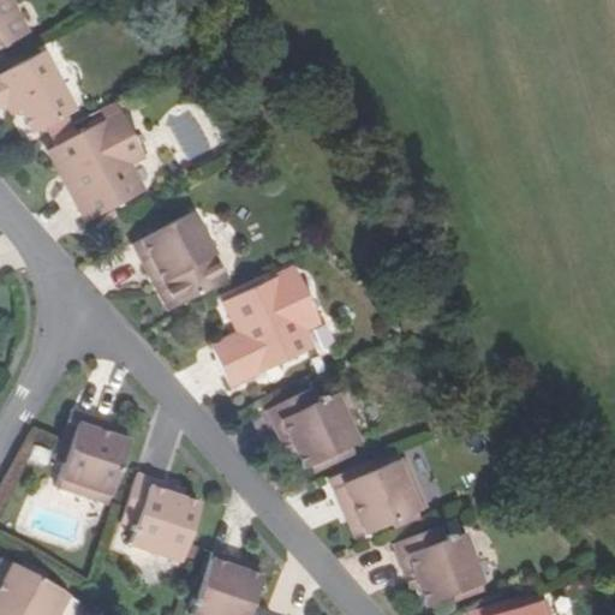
[(4,0),(0,0),(0,47),(23,36),(4,0)]
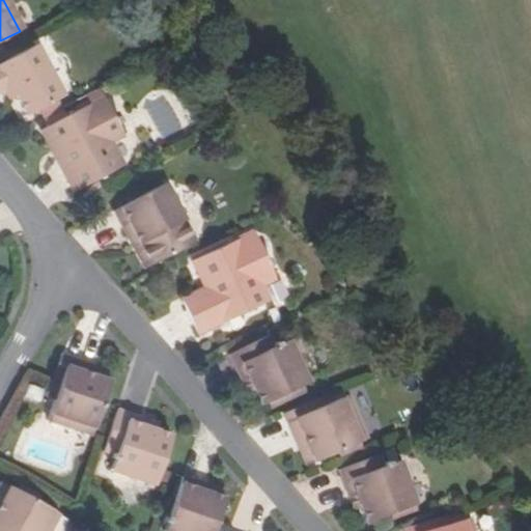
[(0,92),(4,90),(10,87),(16,95),(26,115),(60,96),(33,46),(0,63),(0,92)]
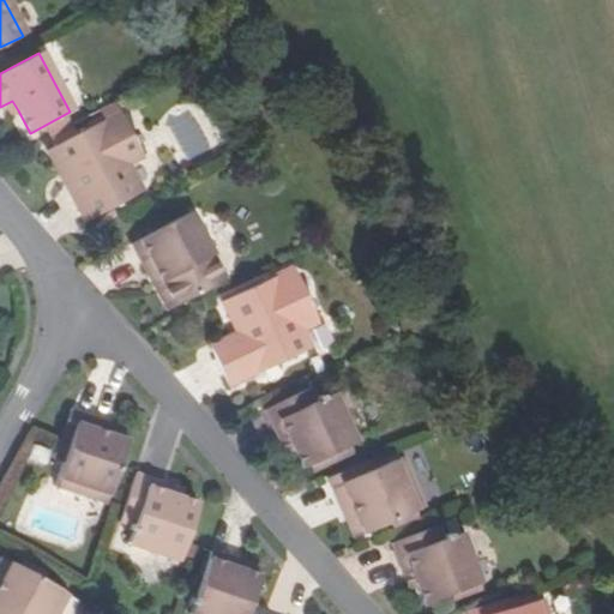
[(11,114),(18,110),(12,101),(5,104),(11,114)]
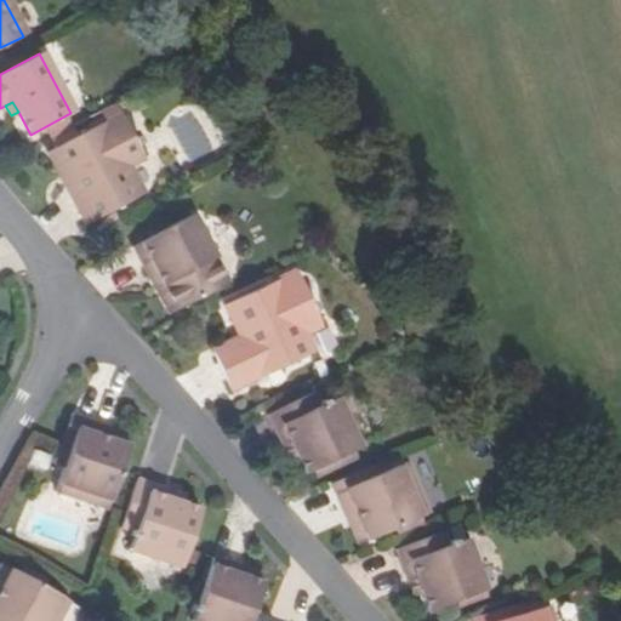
[(135,135),(131,137),(120,113),(52,149),(74,193),(68,195),(84,224),(141,195),(125,165),(142,157),(136,143),(138,142),(135,135)]
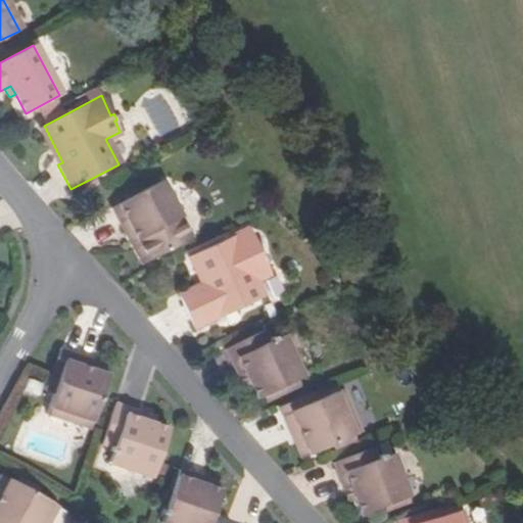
[(62,162),(44,126),(39,128),(57,164),(62,162)]
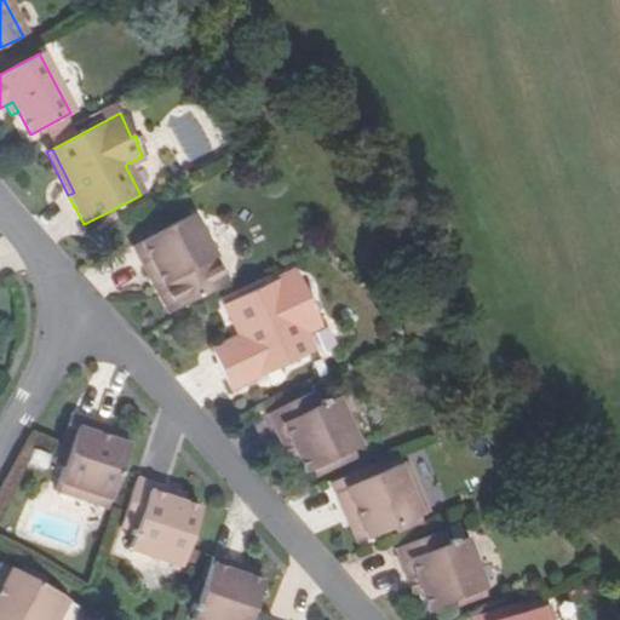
[(155,269),(176,309),(229,281),(193,214),(132,246),(147,273),(155,269)]
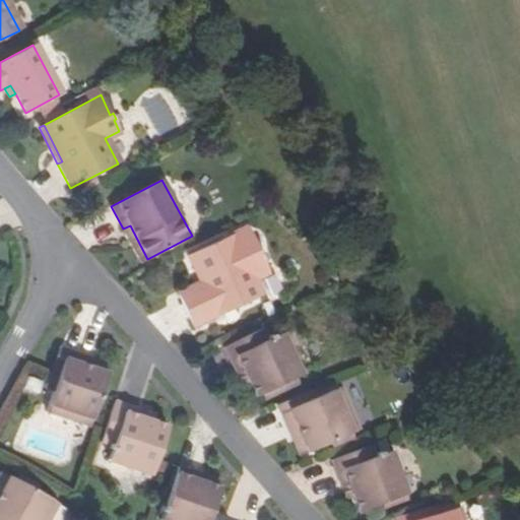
[(130,225),(123,229),(141,263),(147,259),(130,225)]
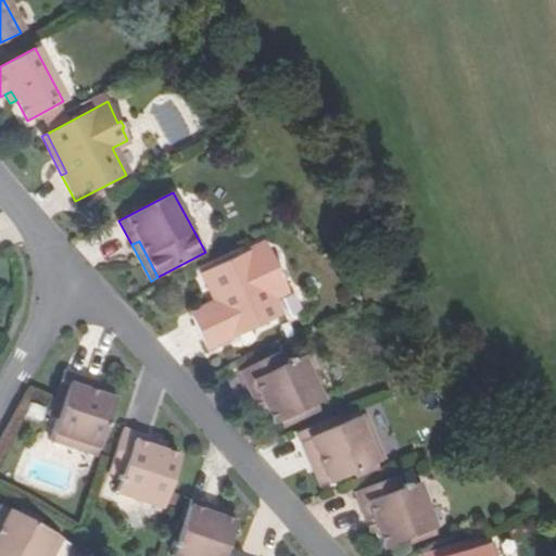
[(218,310),(193,321),(206,350),(280,316),(273,299),(288,291),(266,242),(202,273),(213,300),(218,310)]
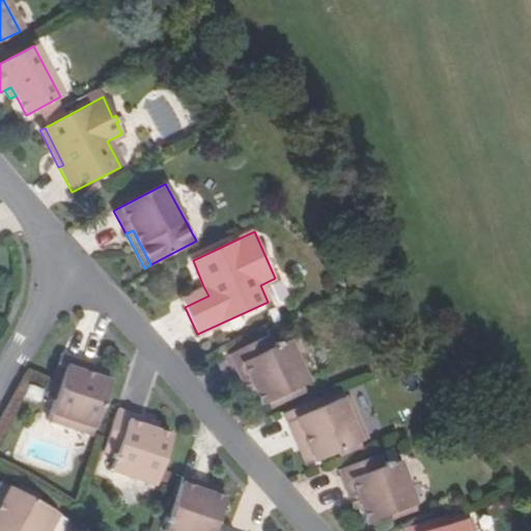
[(185,307),(208,296),(203,286),(179,297),(185,307)]
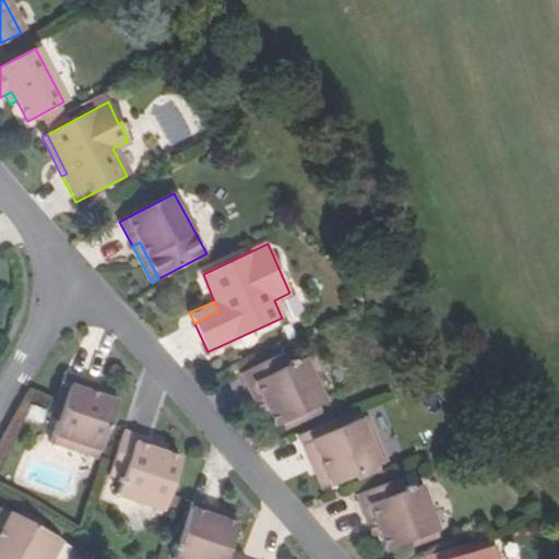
[(274,426),(281,423),(317,405),(324,403),(304,358),(288,364),(284,354),(240,372),(254,403),(262,401),(268,412),(274,426)]
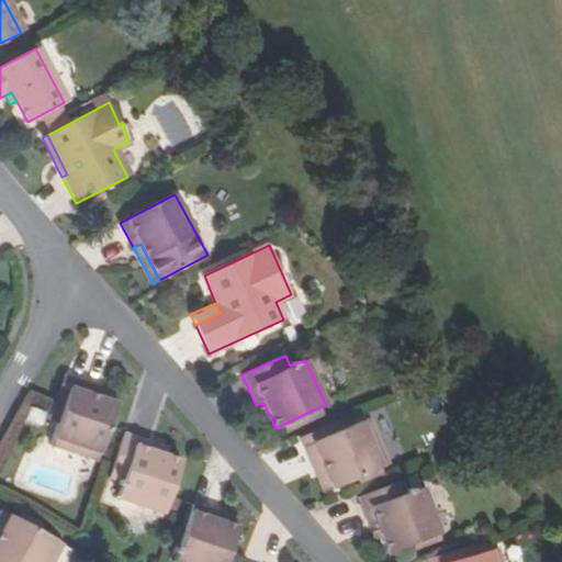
[(57,425),(72,379),(64,375),(48,422),(57,425)]
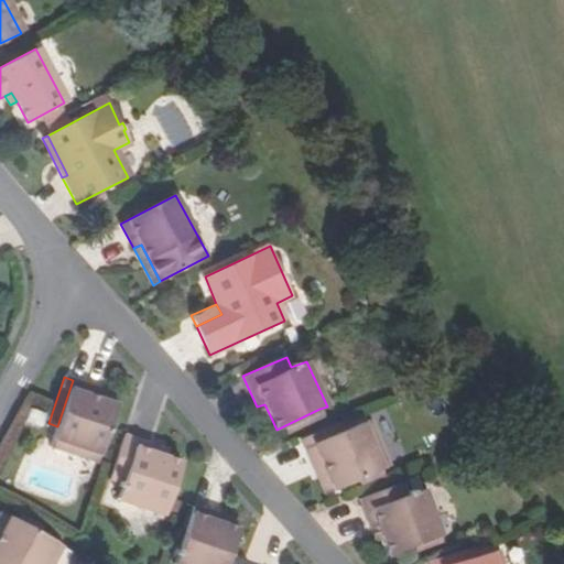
[(96,398),(99,389),(73,380),(57,426),(51,445),(72,453),(74,445),(100,454),(117,404),(96,398)]
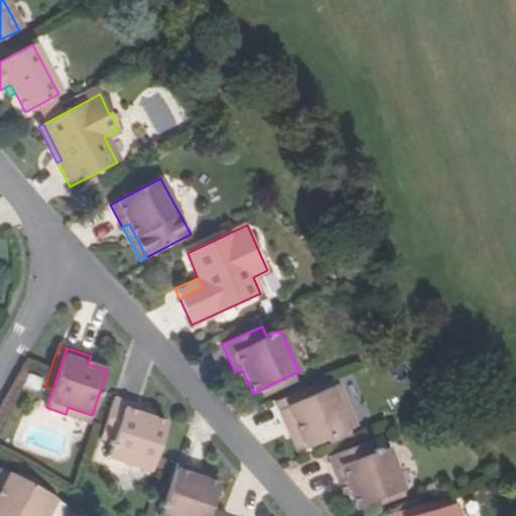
[(107,370),(110,362),(91,356),(88,364),(107,370)]
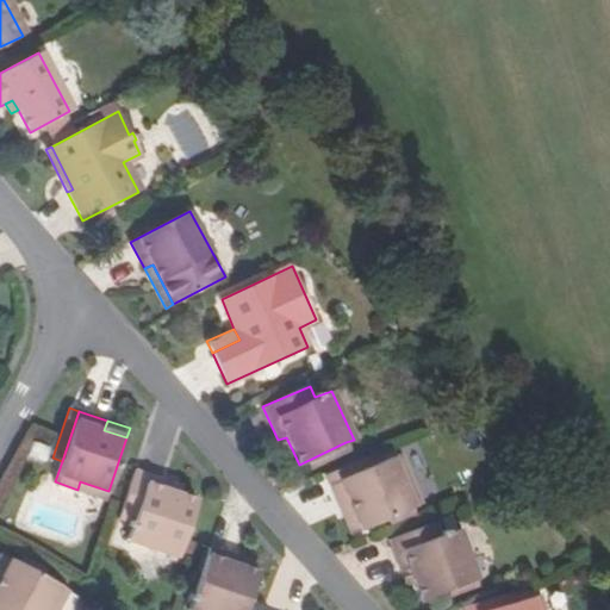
[(286,437),(278,440),(284,453),(292,449),(286,437)]
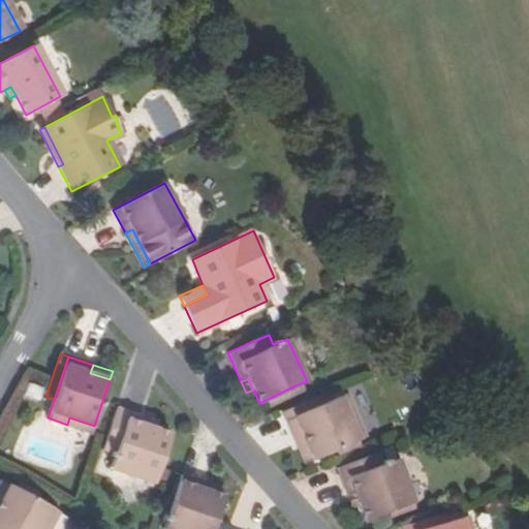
[(303,391),(300,383),(266,400),(269,406),(303,391)]
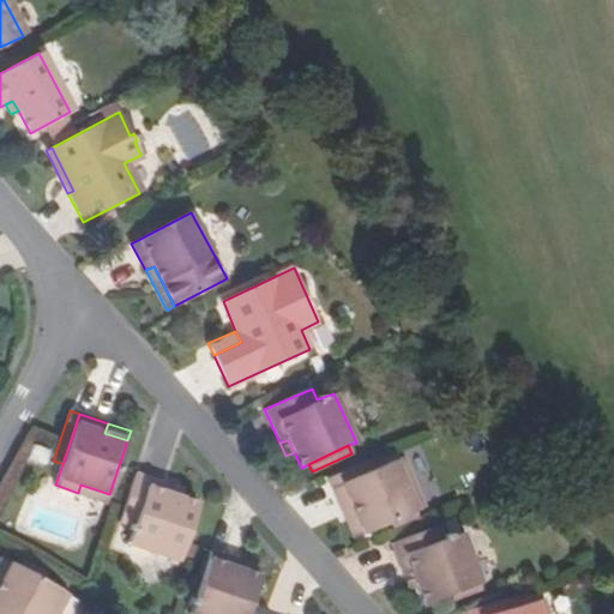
[(327,479),(331,487),(383,465),(378,457),(327,479)]
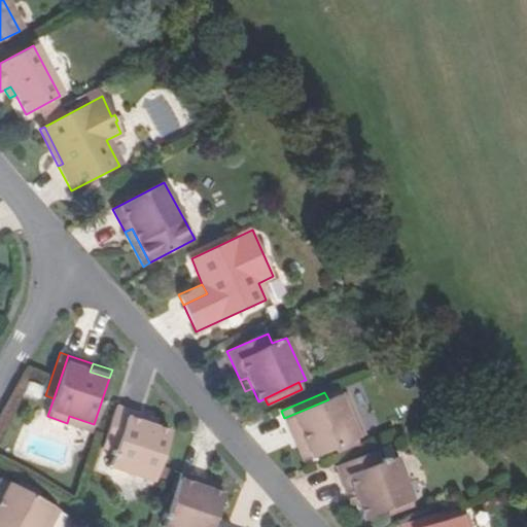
[(354,411),(346,392),(328,399),(284,418),(295,442),(305,437),(313,456),(356,438),(346,415),(354,411)]
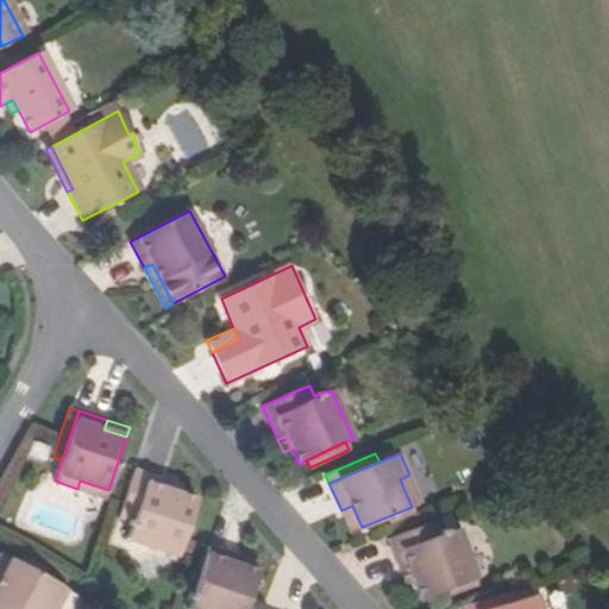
[(179,494),(165,489),(168,481),(133,469),(118,519),(130,523),(126,539),(176,556),(195,498),(179,494)]
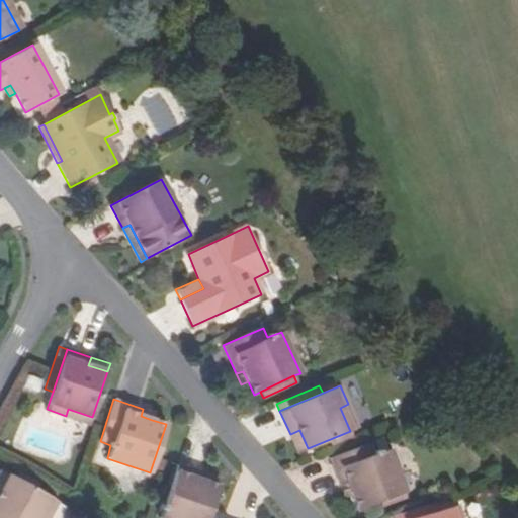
[(340,408),(350,431),(358,428),(348,404),(340,408)]
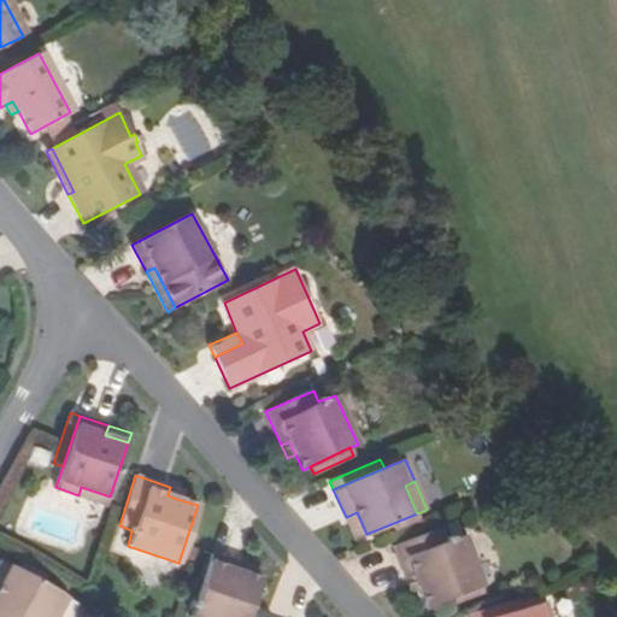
[(78,495),(107,505),(110,497),(81,487),(78,495)]
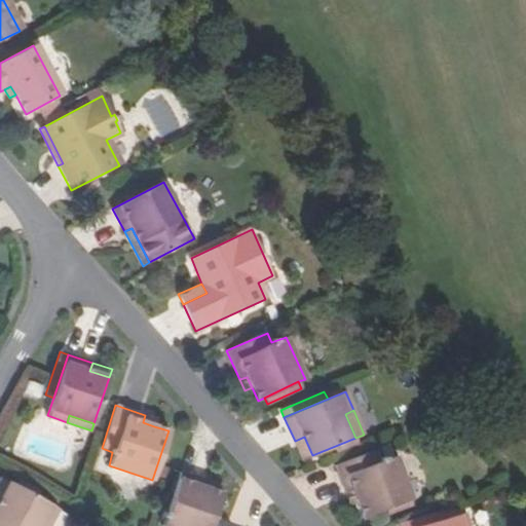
[(154,426),(156,419),(145,415),(143,422),(154,426)]
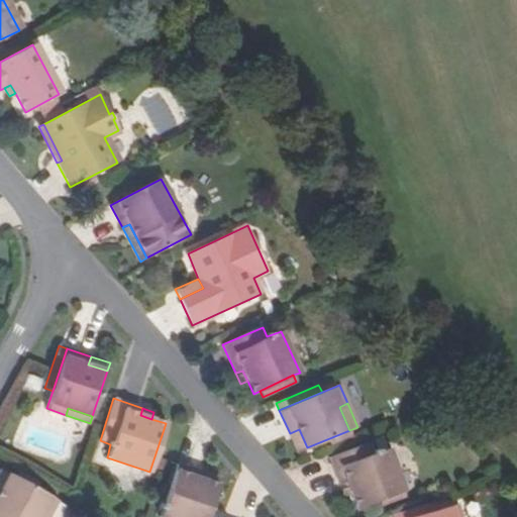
[(299,429),(290,433),(297,451),(307,447),(299,429)]
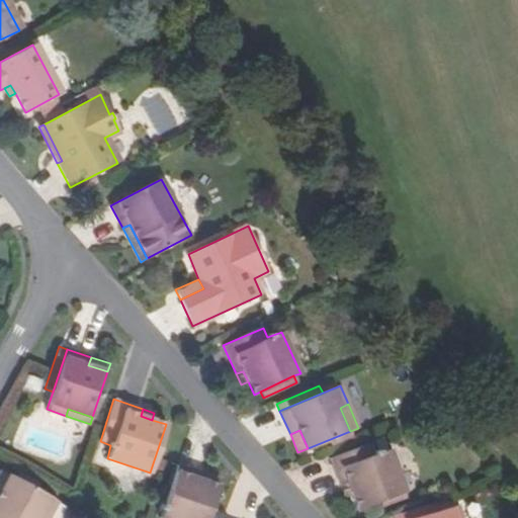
[(372,442),(331,457),(341,486),(348,484),(352,495),(357,509),(406,492),(390,449),(376,454),(372,442)]
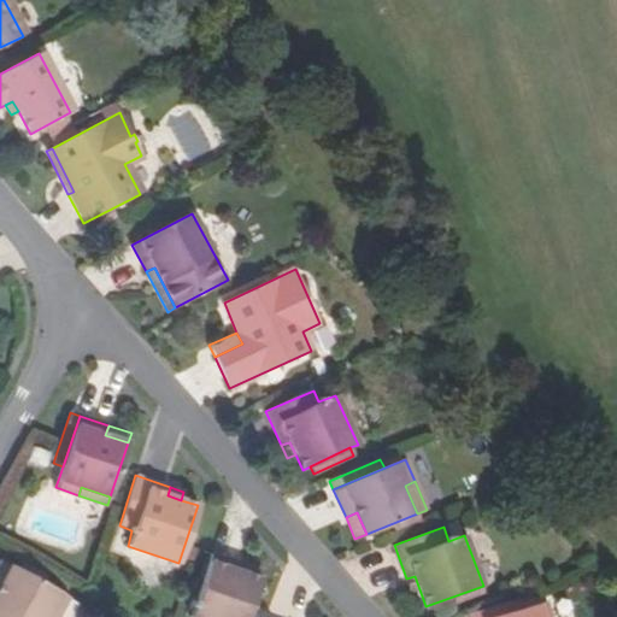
[(246,616),(259,580),(236,571),(239,563),(211,553),(189,616),(246,616)]
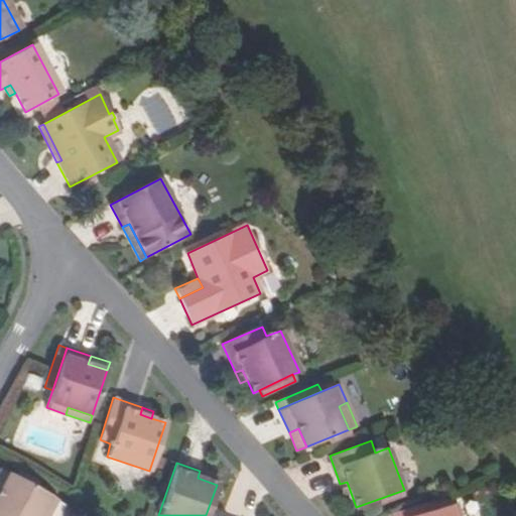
[(0,491),(0,492),(10,474),(1,469),(0,472),(0,491)]
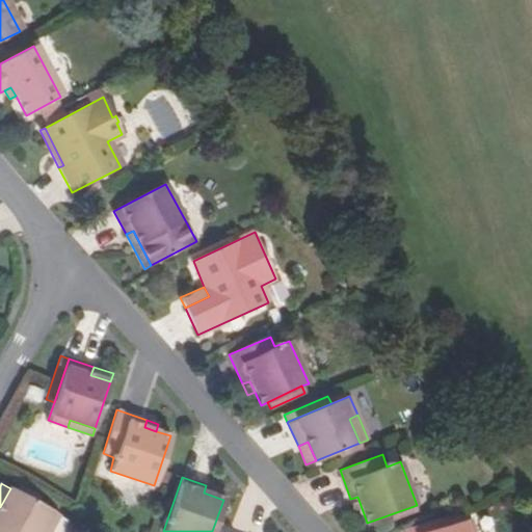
[(204,493),(223,500),(227,491),(206,485),(204,493)]
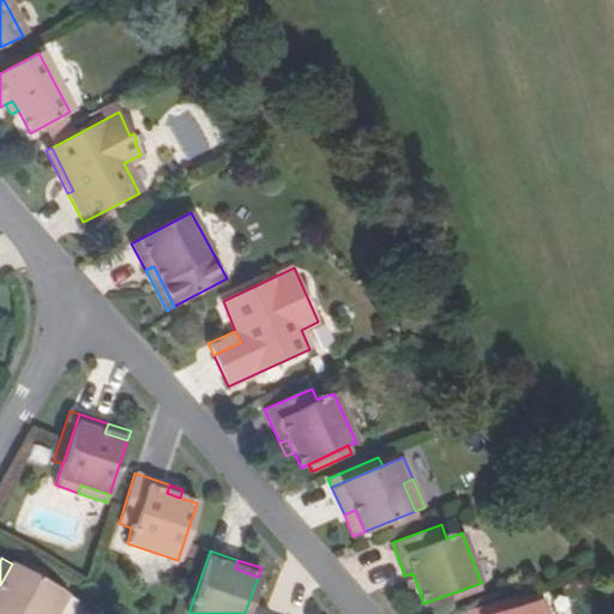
[(0,585),(0,584),(0,613),(47,613),(60,589),(12,564),(0,585)]
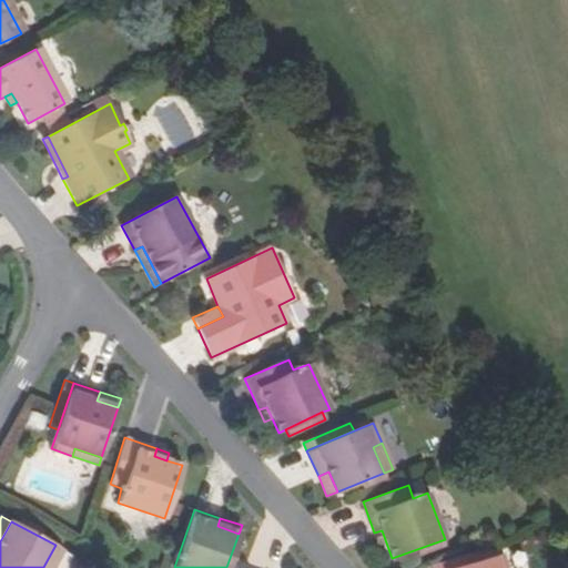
[(382,530),(374,533),(378,545),(386,543),(382,530)]
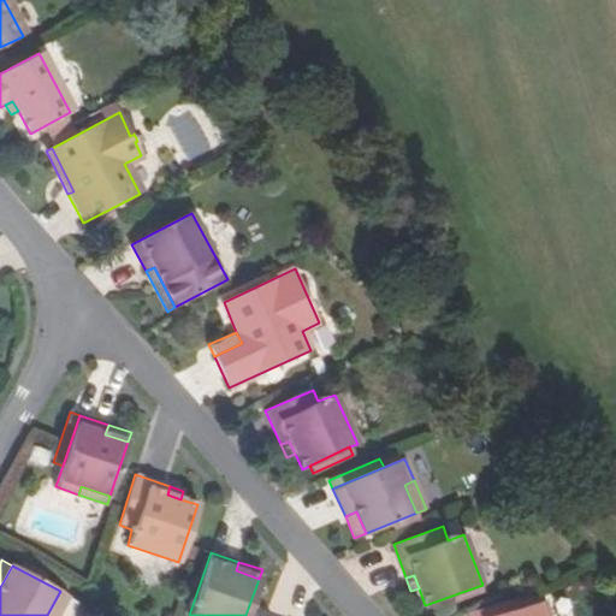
[(47,615),(58,615),(70,596),(60,591),(47,615)]
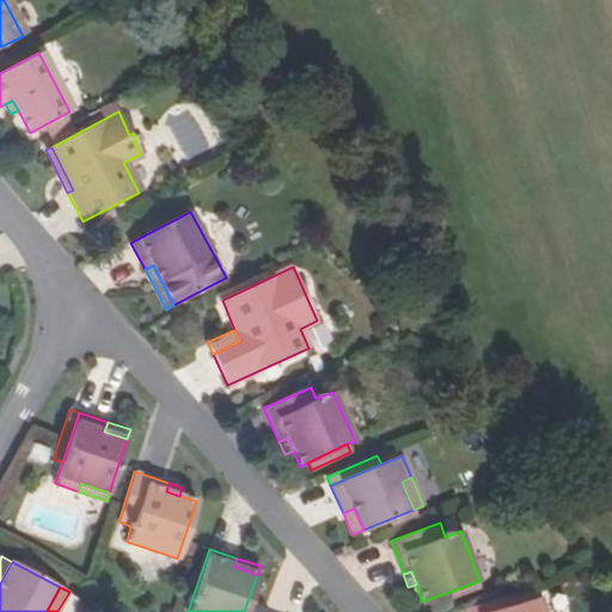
[(466,609),(466,611),(490,611),(521,604),(518,594),(466,609)]
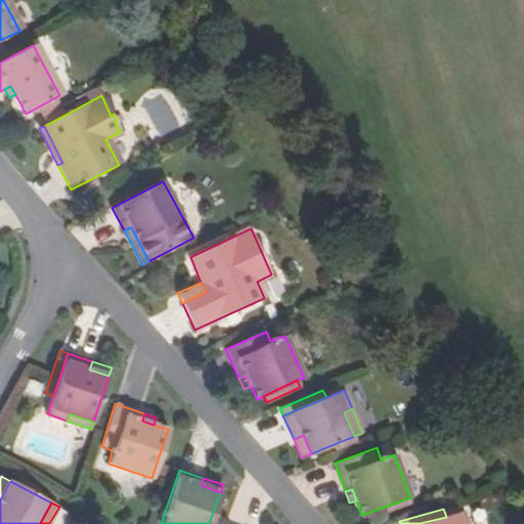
[(468,523),(465,512),(446,517),(420,523),(468,523)]
